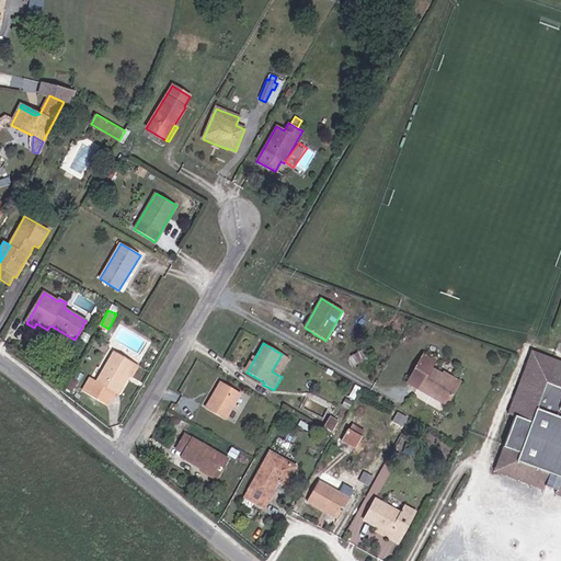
[(127,376),(135,364),(115,352),(96,382),(90,379),(82,391),(107,407),(115,395),(117,396),(122,388),(123,388),(129,377),(127,376)]
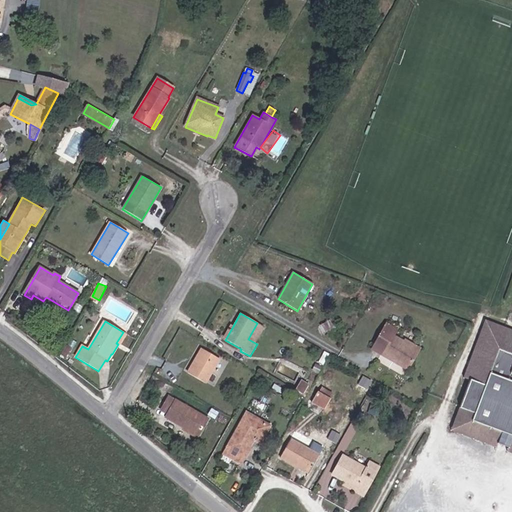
[(511,333),(506,332),(507,329),(486,321),(471,361),(477,364),(471,380),(460,408),(474,414),(471,421),(492,429),(490,435),(499,438),(497,444),(509,448),(511,443),(511,442),(511,333)]
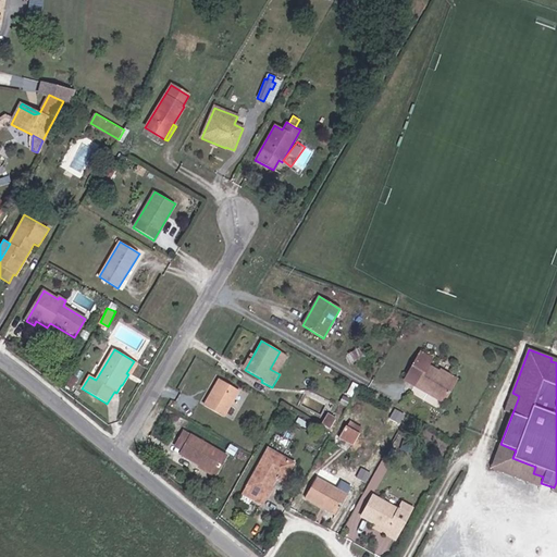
[(242,368),(245,370),(254,355),(250,353),(242,368)]
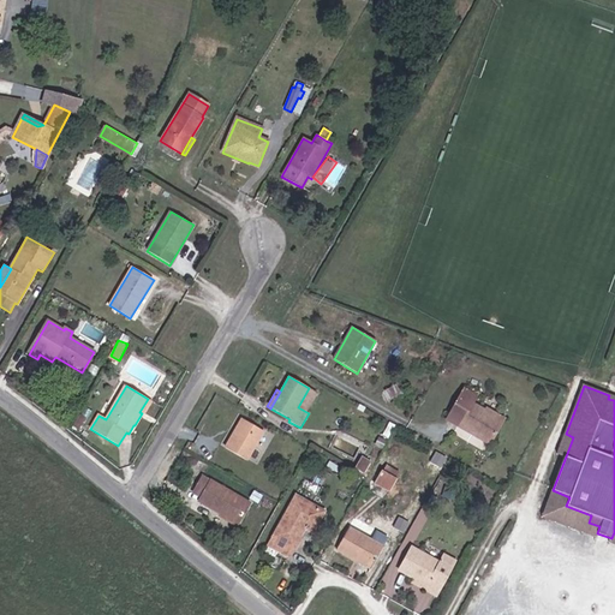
[(471,404),(476,396),(464,390),(447,421),(489,445),(502,422),(471,404)]
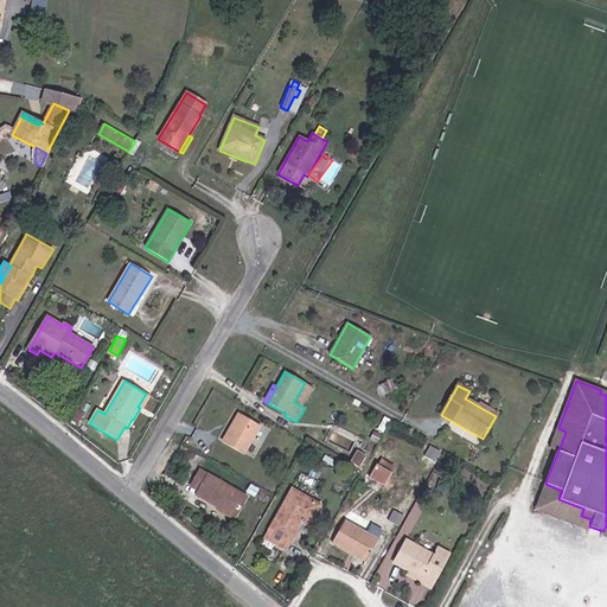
[(138,407),(140,408),(144,410),(152,396),(146,394),(138,407)]
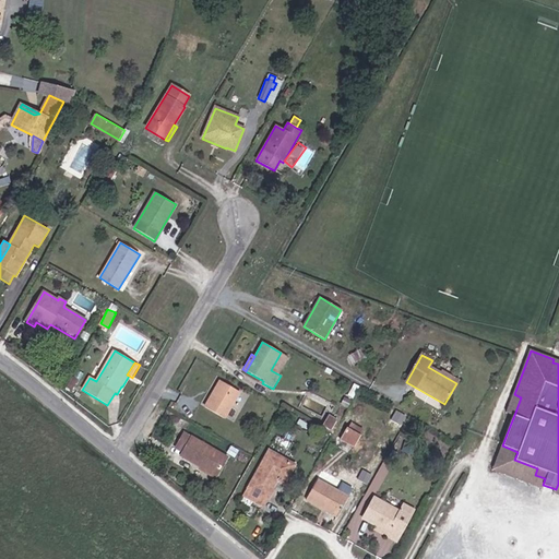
[(204,407),(225,419),(240,392),(221,381),(204,407)]
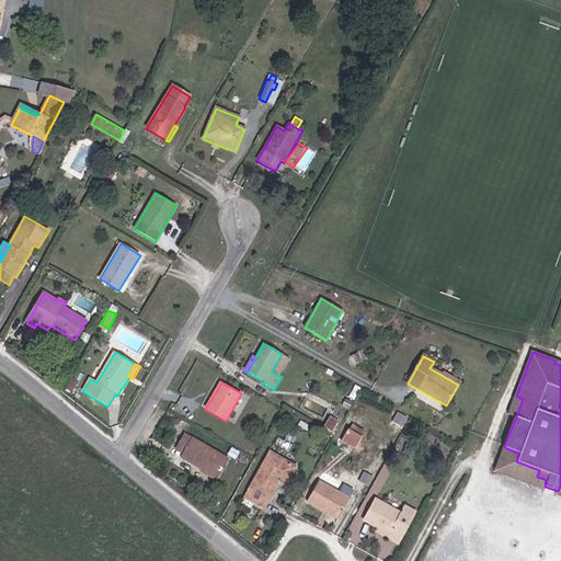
[(523,399),(516,396),(508,414),(516,416),(523,399)]
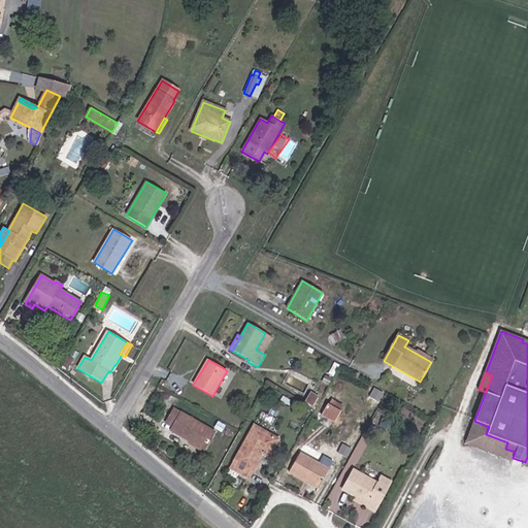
[(331,399),(328,404),(340,411),(343,406),(331,399)]
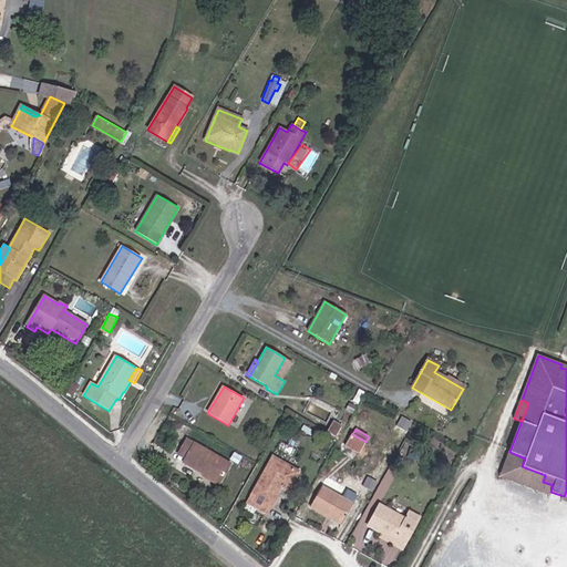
[(366,442),(352,434),(351,434),(344,445),(360,455),(367,443),(366,442)]
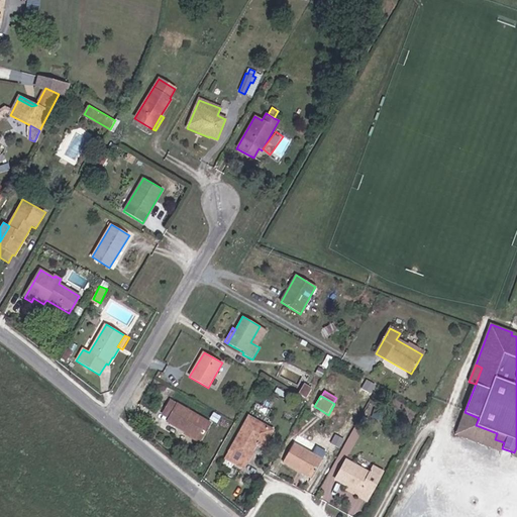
[(185,432),(200,440),(210,423),(171,401),(163,414),(169,418),(167,421),(185,432)]
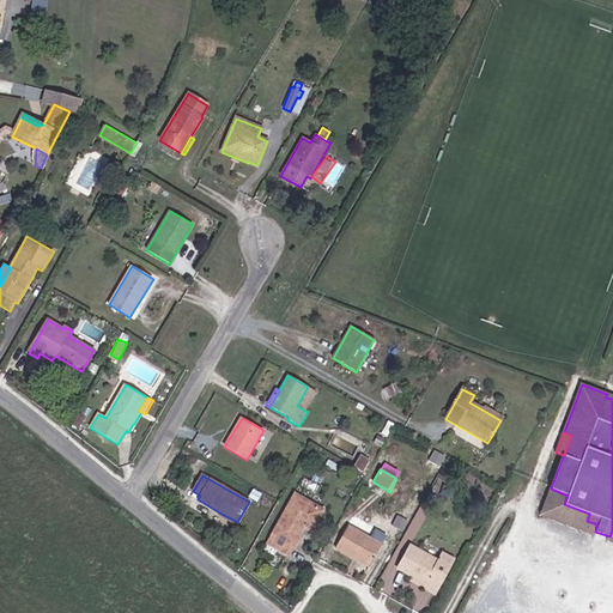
[(612,542),(612,529),(612,530),(610,536),(595,532),(598,525),(587,521),(589,514),(564,504),(568,496),(551,489),(541,515),(612,542)]
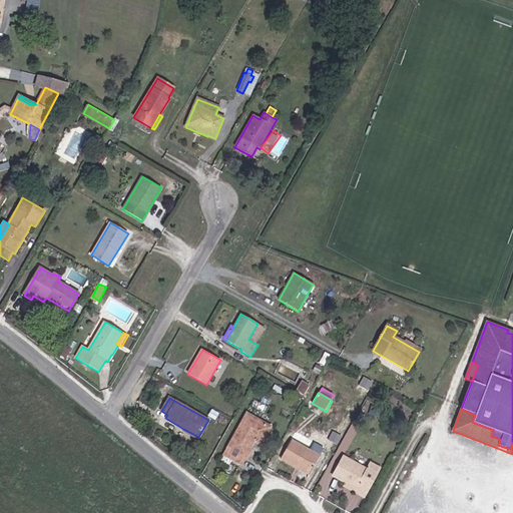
[(259,434),(265,438),(271,428),(246,414),(224,455),(232,460),(241,464),(254,441),(259,434)]
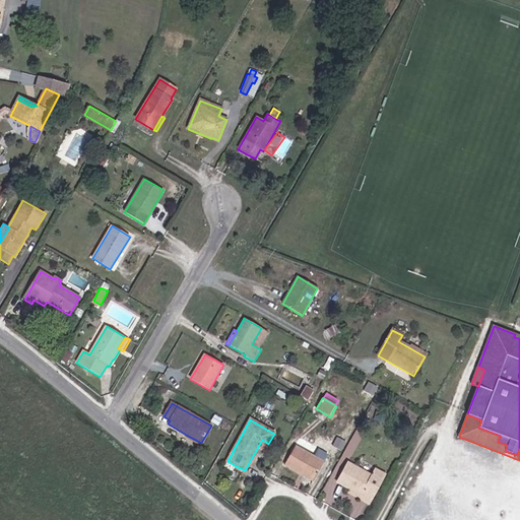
[(200,445),(201,443),(186,435),(185,436),(200,445)]
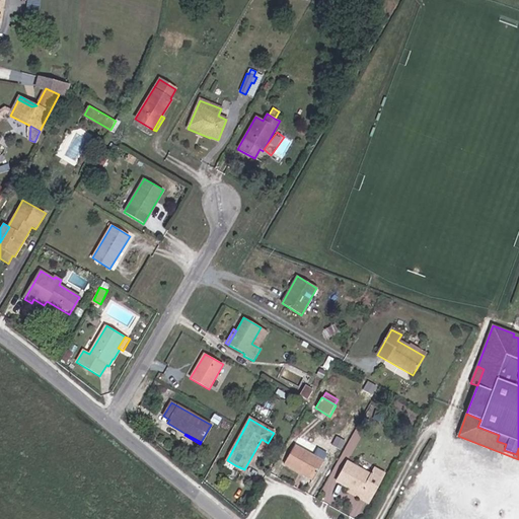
[(262,439),(257,446),(264,450),(268,443),(262,439)]
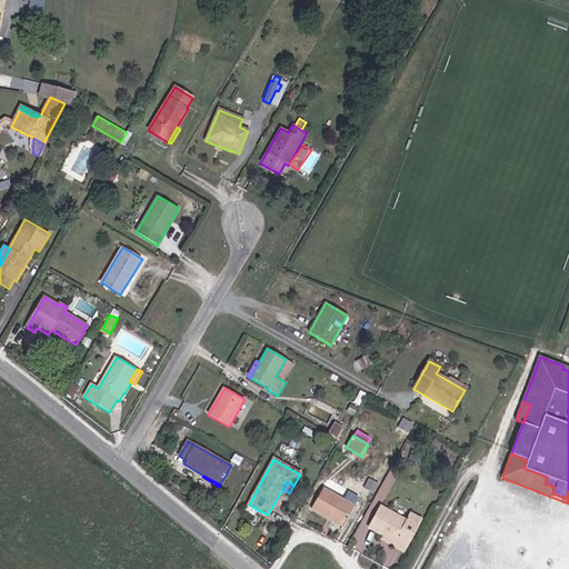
[(311,509),(331,520),(332,518),(343,525),(355,507),(322,489),(311,509)]
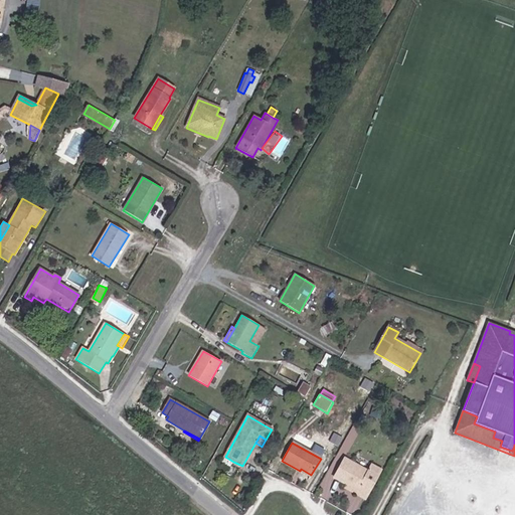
[(233,462),(225,457),(221,462),(230,467),(233,462)]
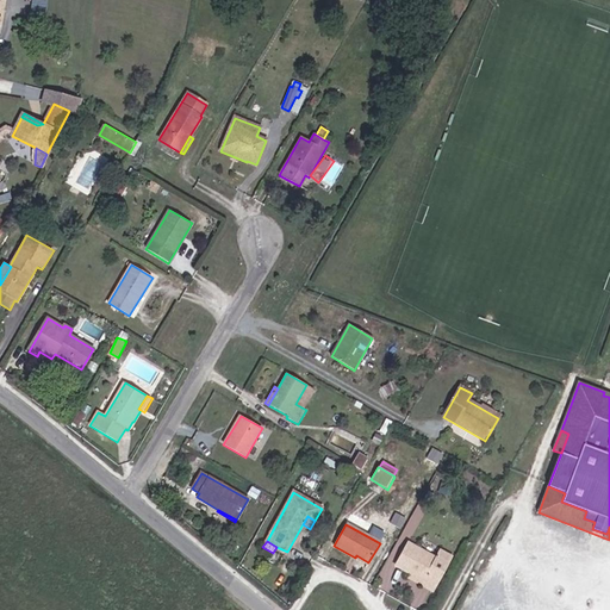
[(425,582),(423,585),(433,591),(449,559),(441,555),(439,560),(410,545),(398,567),(411,574),(425,582)]
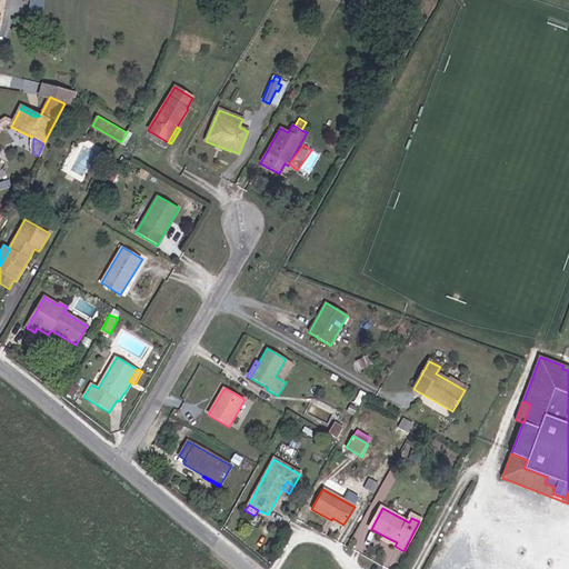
[(381,539),(395,546),(397,542),(383,536),(381,539)]
